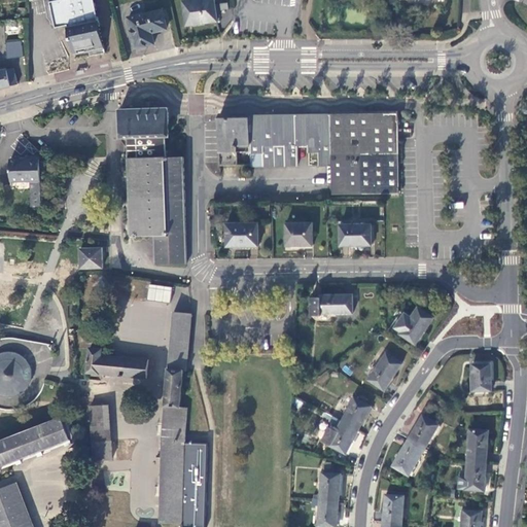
[(95,55),(105,53),(104,47),(99,22),(93,0),(61,0),(50,2),(56,28),(67,26),(67,29),(73,55),(94,50),(95,55)]
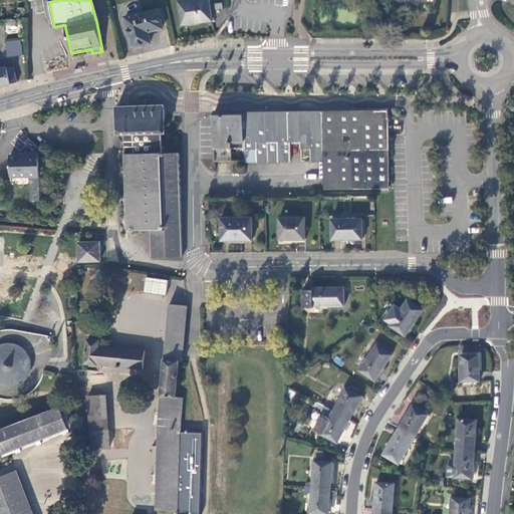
[(209,0),(184,0),(180,1),(183,24),(212,21),(209,0)]
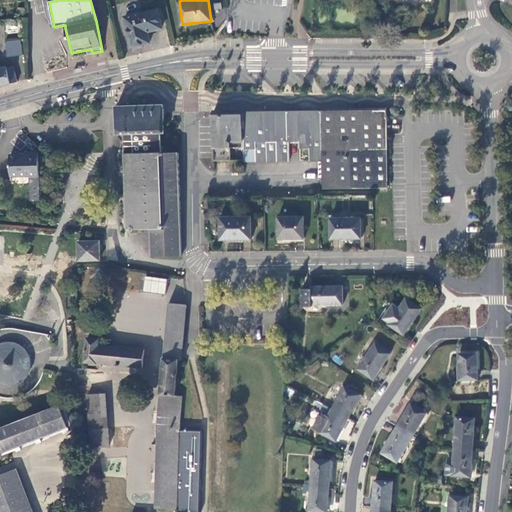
[(157,11),(125,17),(132,47),(149,43),(146,32),(161,28),(157,11)]
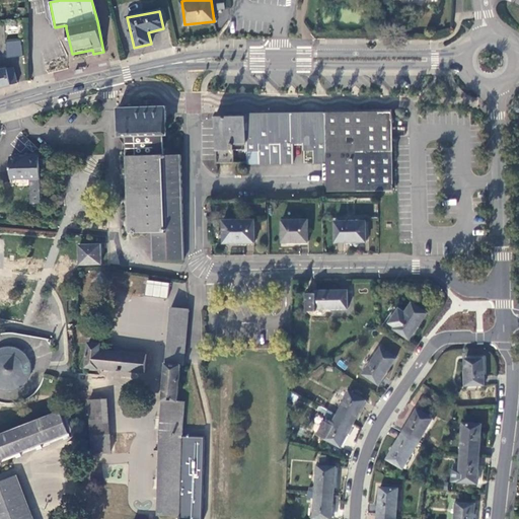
[(8,57),(23,56),(23,45),(7,46),(8,57)]
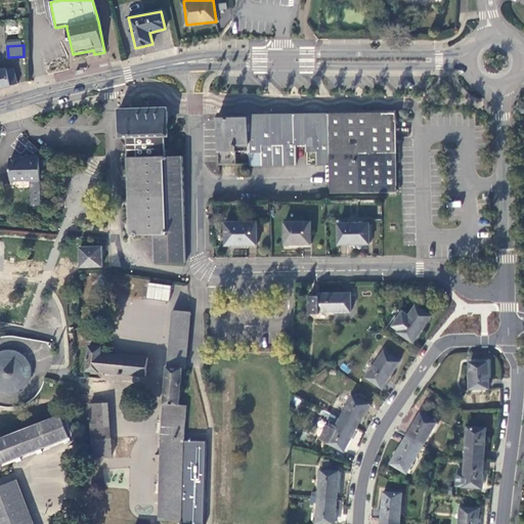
[(0,88),(17,84),(13,68),(0,71),(0,88)]
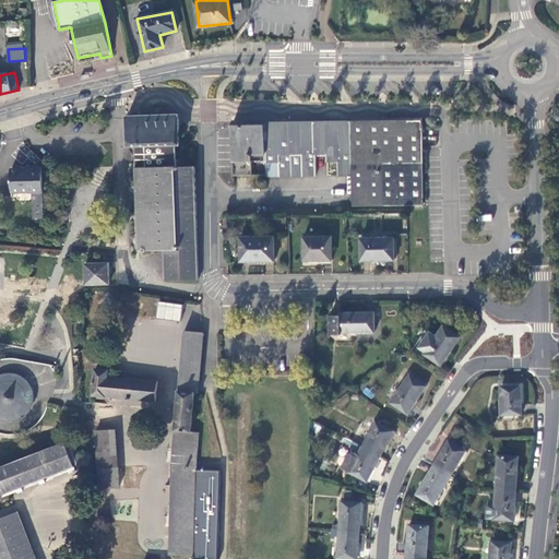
[(140,143),(175,141),(179,141),(178,117),(178,115),(174,115),(168,115),(168,114),(166,111),(161,111),(161,108),(157,108),(154,108),(154,111),(149,111),(146,115),(146,116),(140,116),(127,117),(127,143),(140,143)]
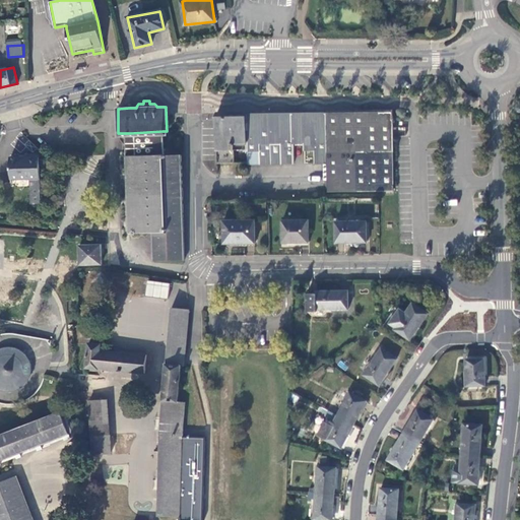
[(327,114),(327,164),(328,192),(394,190),(392,113),(327,114)]
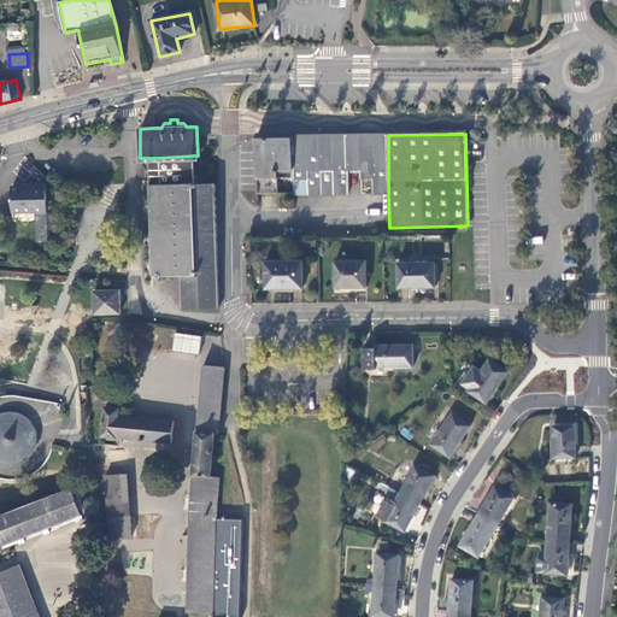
[(374,180),(374,194),(388,194),(388,135),(293,136),(294,177),(294,195),(350,195),(350,171),(362,171),(362,180),(374,180)]
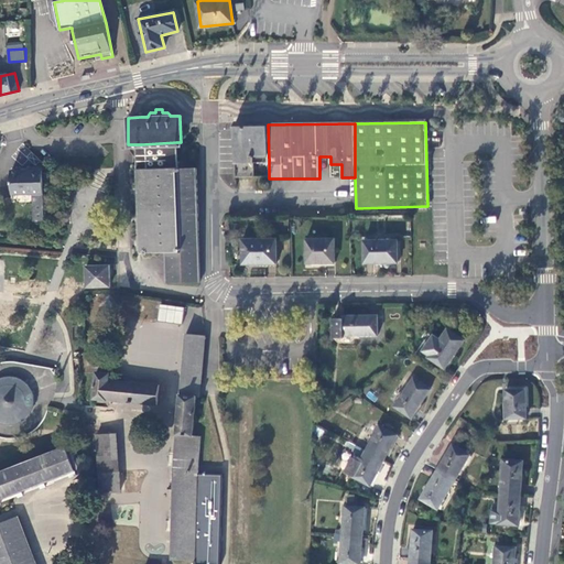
[(235,128),(236,177),(253,177),(253,162),(269,162),(268,125),(235,125),(235,128)]
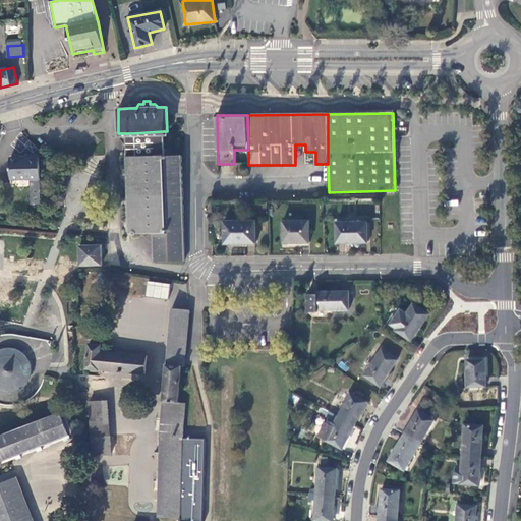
[(163,131),(130,133),(130,146),(127,146),(127,155),(129,234),(152,234),(153,263),(185,262),(184,233),(182,156),(165,156),(165,155),(164,155),(163,131)]
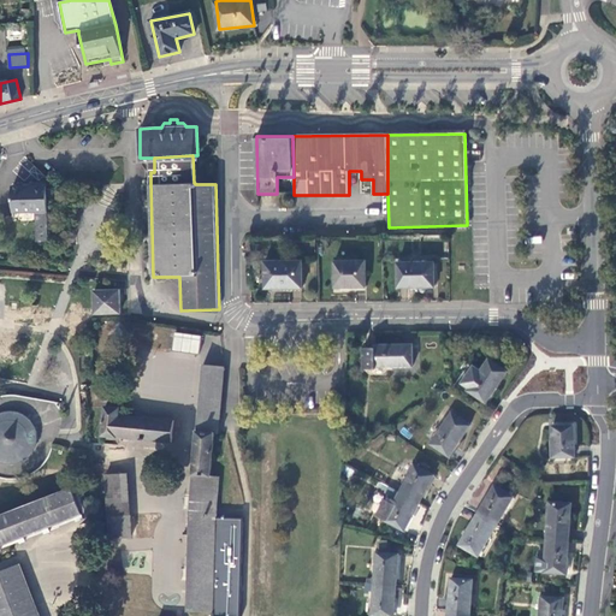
[(37,212),(39,240),(48,240),(47,212),(47,206),(47,185),(30,187),(13,187),(13,212),(37,212)]
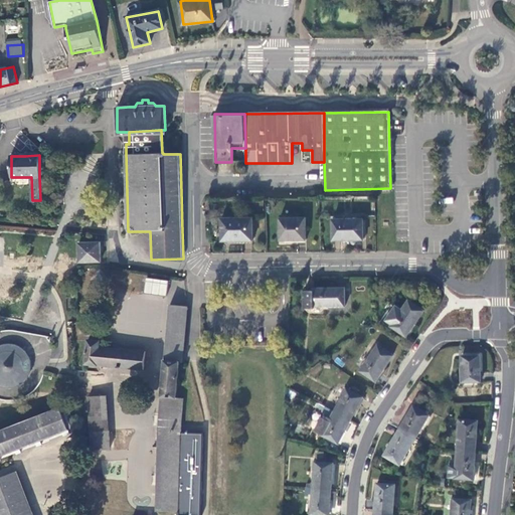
[(306,218),(280,218),(281,241),(306,240),(306,218)]
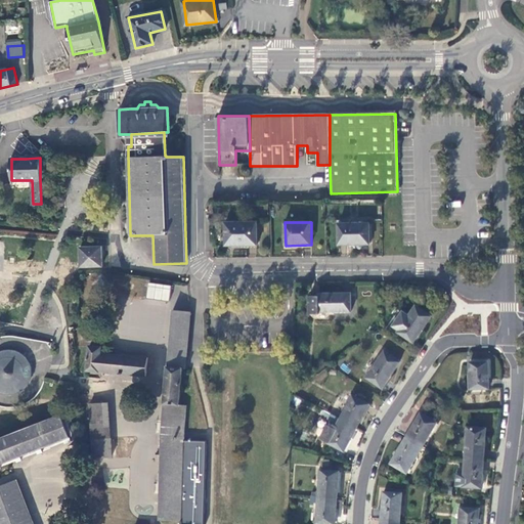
[(257,223),(226,223),(226,246),(257,246),(257,223)]
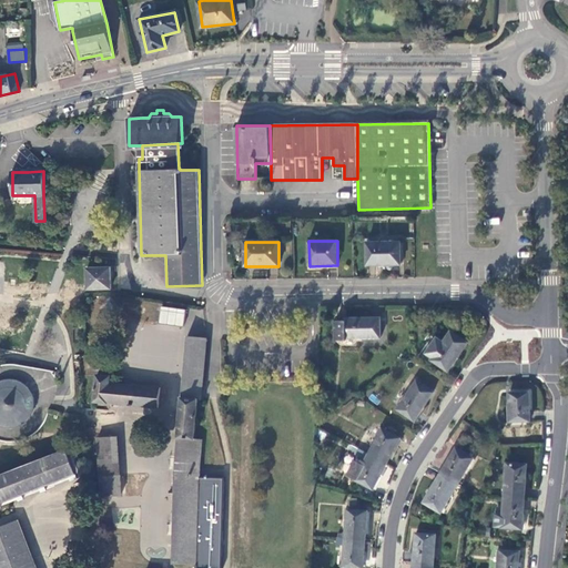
[(401,243),(367,243),(368,265),(401,264),(401,243)]
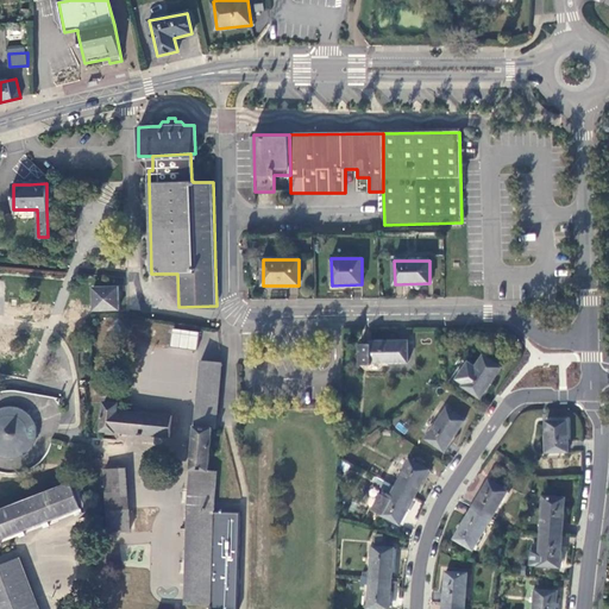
[(119,287),(94,288),(94,301),(95,311),(120,309),(119,287)]
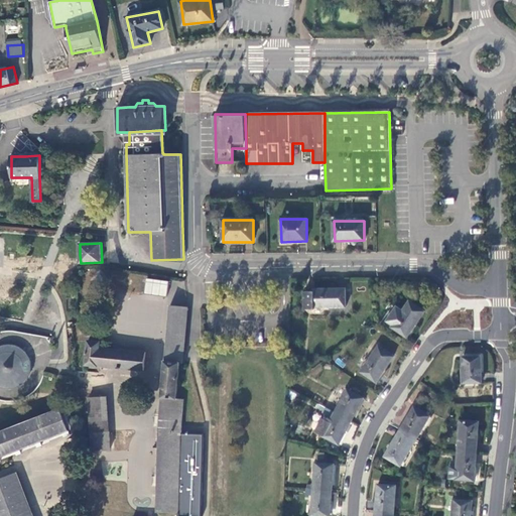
[(21,332),(33,334),(48,336),(59,277),(50,276),(22,270),(12,331),(21,332)]
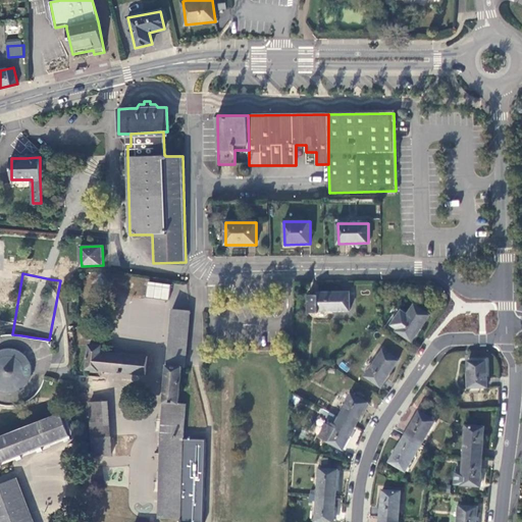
[(168,300),(169,283),(147,281),(146,298),(168,300)]
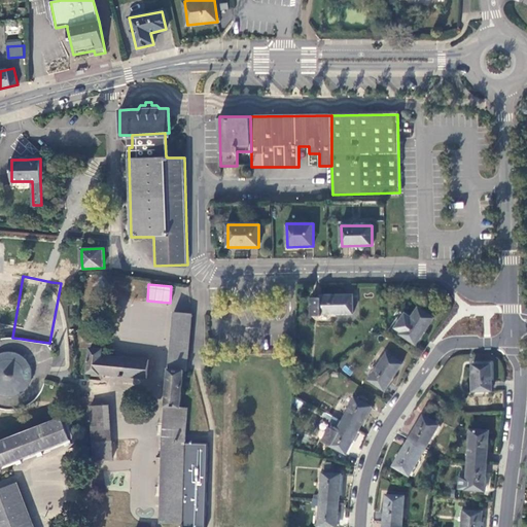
[(320,299),(312,297),(312,317),(321,316),(321,314),(353,314),(353,295),(320,295),(320,299)]
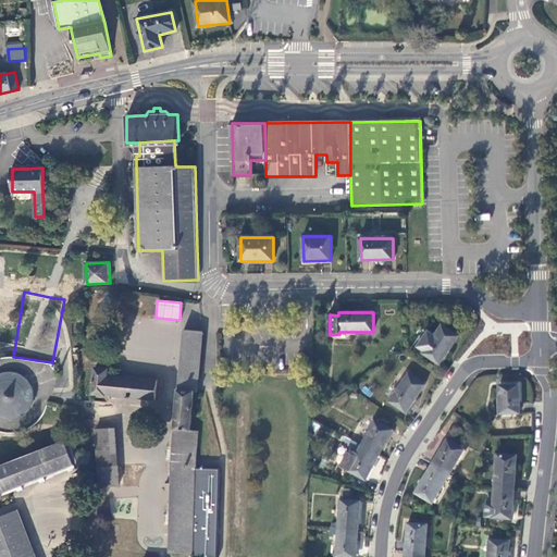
[(441,364),(459,337),(443,325),(435,335),(430,332),(419,347),(425,351),(424,353),(441,364)]
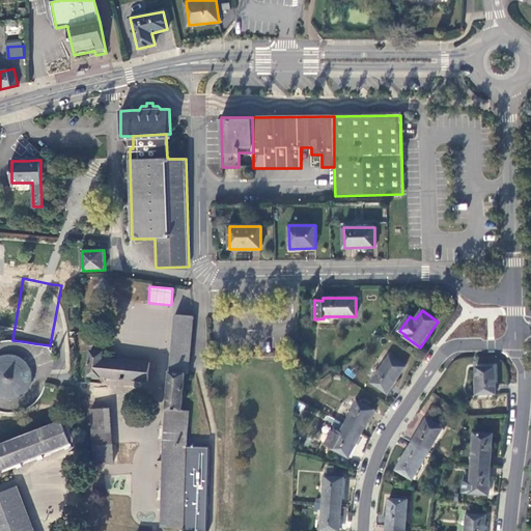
[(175,315),(170,373),(185,374),(188,374),(189,369),(193,317),(175,315)]
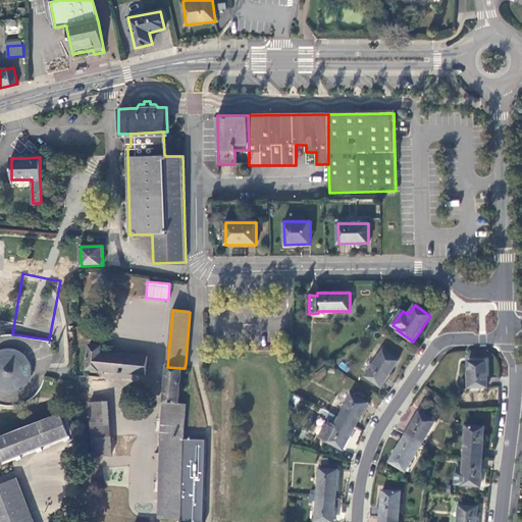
[(87,369),(146,375),(148,358),(102,353),(102,346),(90,345),(87,369)]
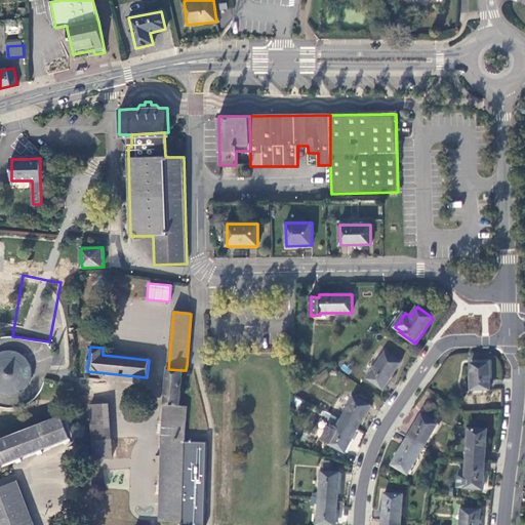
[(24,391),(31,384),(34,373),(32,366),(31,361),(23,352),(9,350),(1,352),(0,352),(0,392),(9,395),(18,394),(24,391)]
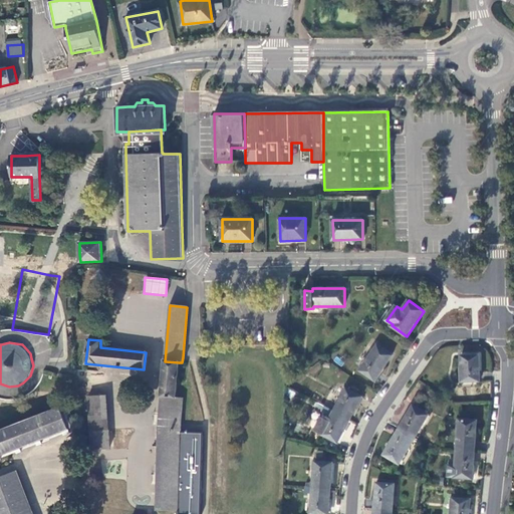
[(375,380),(394,355),(378,345),(361,370),(375,380)]
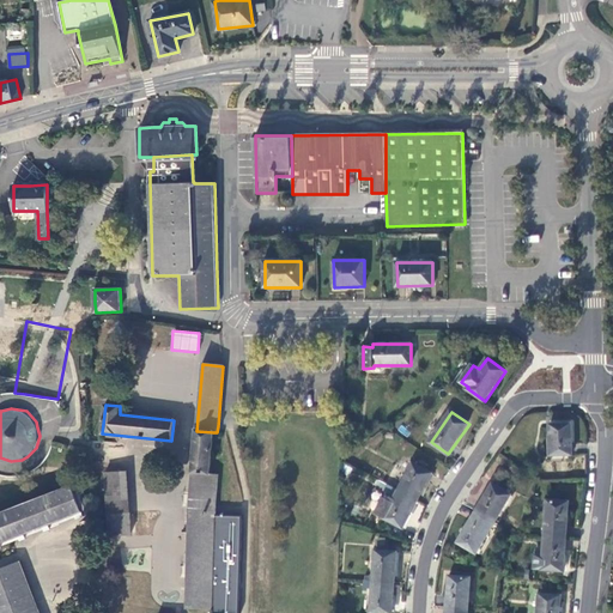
[(571,422),(550,423),(551,454),(571,454),(571,422)]
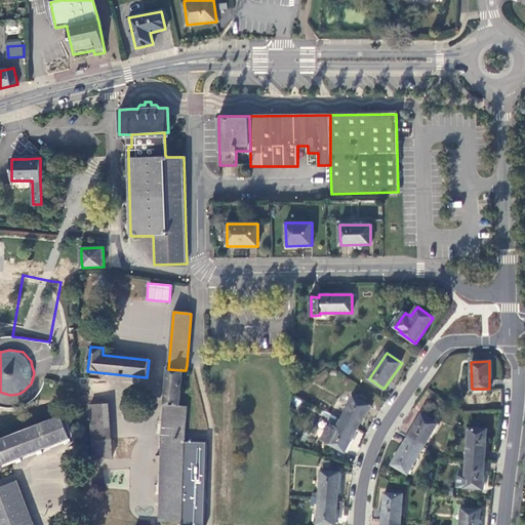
[(17,397),(2,397),(0,396),(0,407),(2,408),(8,409),(14,408),(21,407),(27,405),(30,403),(34,400),(37,397),(40,393),(42,389),(44,385),(45,379),(47,373),(47,366),(37,363),(34,382),(28,391),(17,397)]
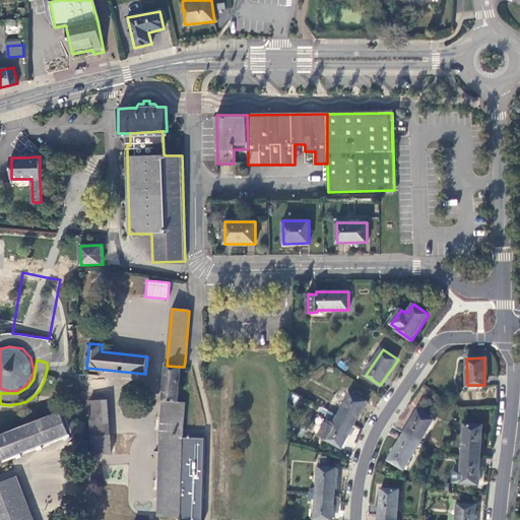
[(167,366),(164,400),(178,402),(181,367),(167,366)]
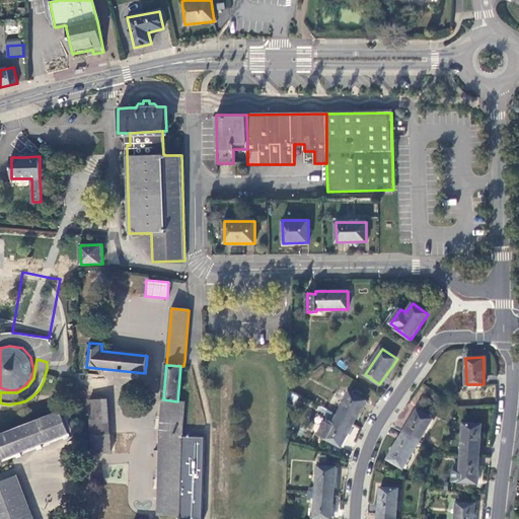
[(338,416),(354,424),(366,400),(350,392),(338,416)]
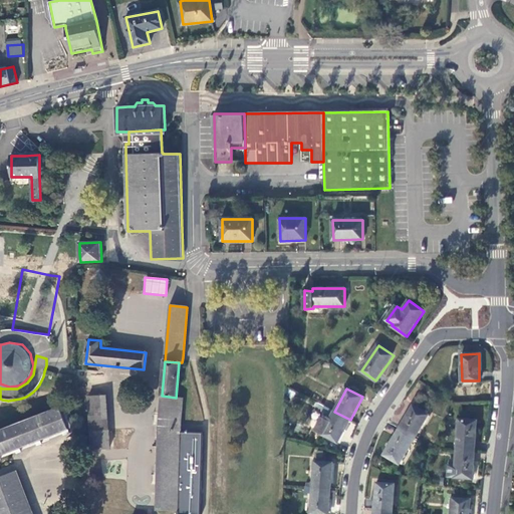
[(88,398),(91,450),(110,448),(106,396),(88,398)]
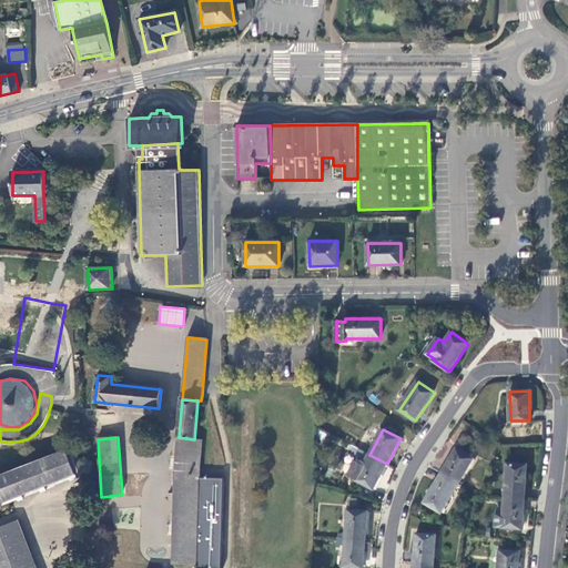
[(179,437),(175,472),(173,565),(198,565),(201,465),(203,439),(194,439),(179,437)]
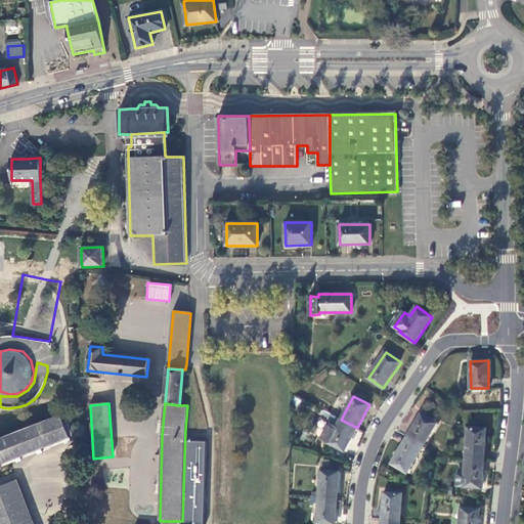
[(421,412),(407,436),(423,445),(437,423),(421,412)]
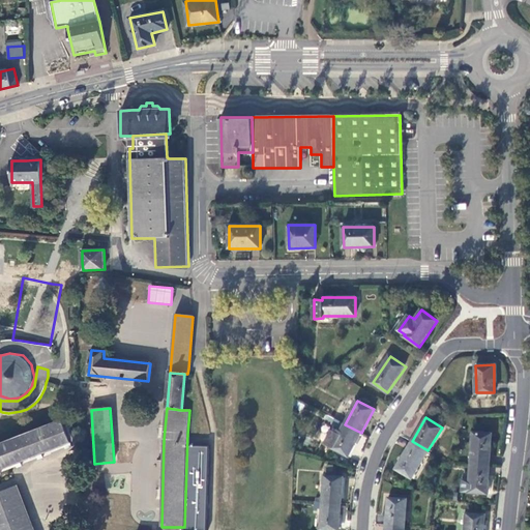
[(345,424),(334,419),(332,423),(342,429),(340,435),(332,432),(325,444),(349,457),(361,433),(345,424)]
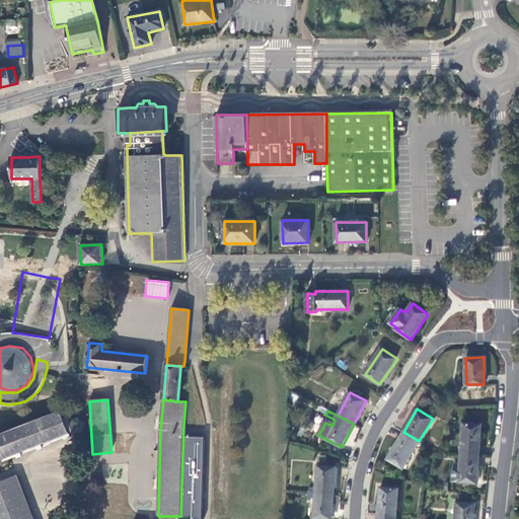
[(0,459),(69,433),(61,412),(0,435),(0,459)]
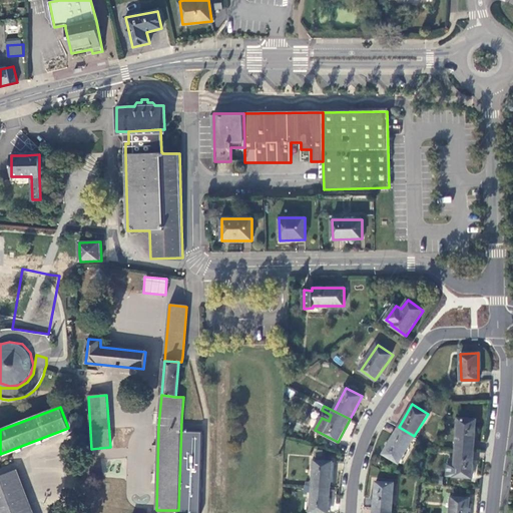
[(456,448),(473,450),(476,419),(458,418),(456,448)]
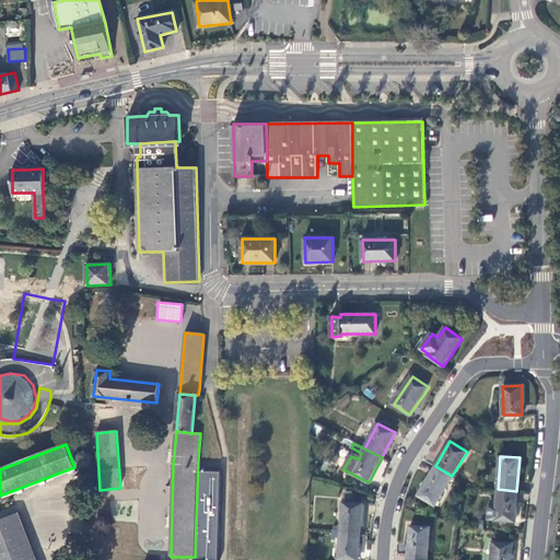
[(452,476),(435,466),(418,494),(435,504),(452,476)]
